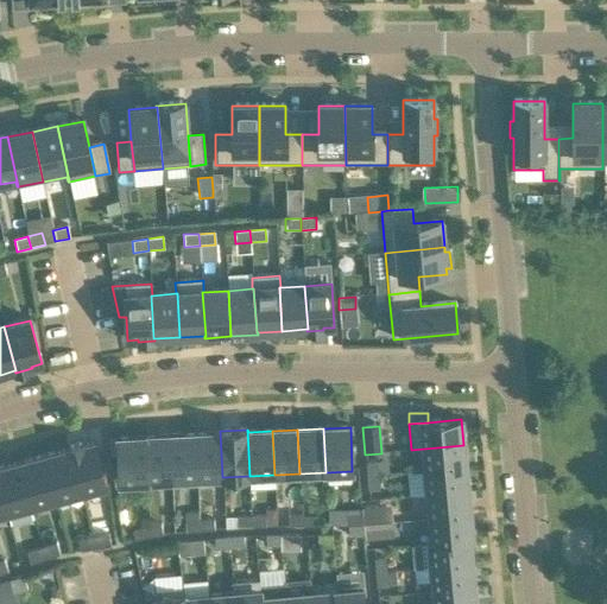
[(220,434),(195,436),(197,478),(222,477),(220,431),(220,434)]
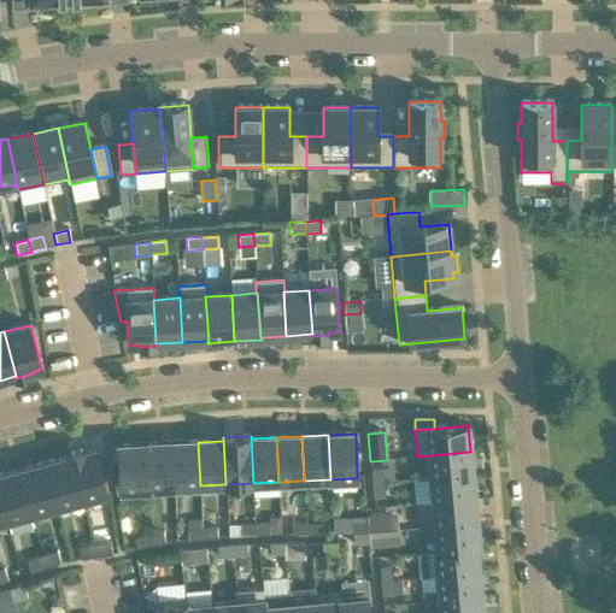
[(198,442),(172,443),(174,488),(200,485),(198,442)]
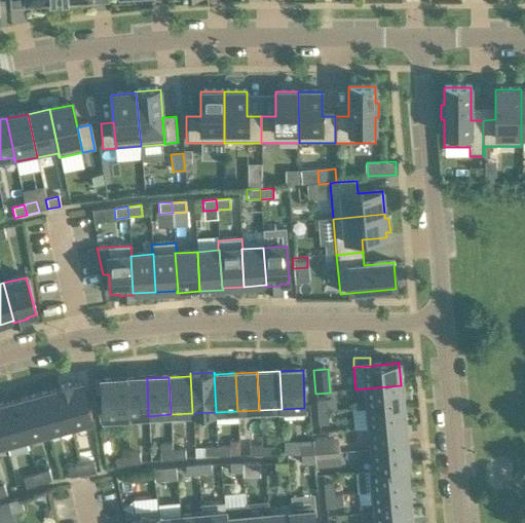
[(147,378),(124,379),(126,417),(148,416),(147,378)]
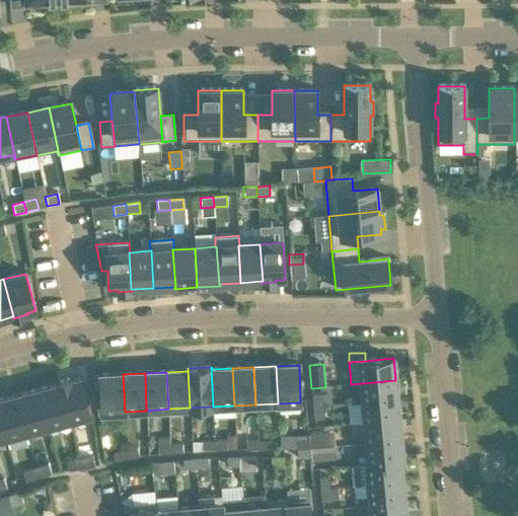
[(125,412),(123,374),(99,375),(101,413),(125,412)]
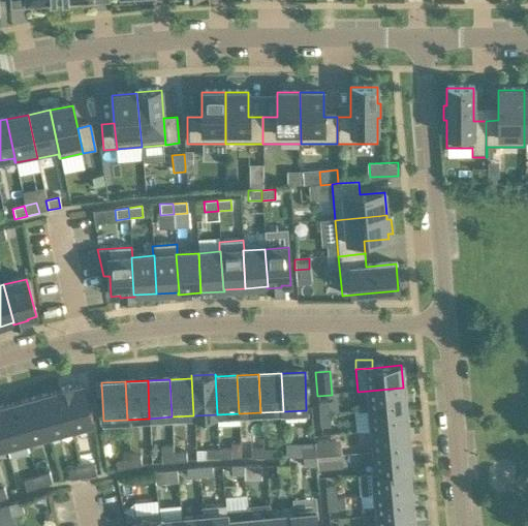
[(59,392),(69,430),(92,424),(82,385),(73,389),(72,387),(58,391),(59,392)]
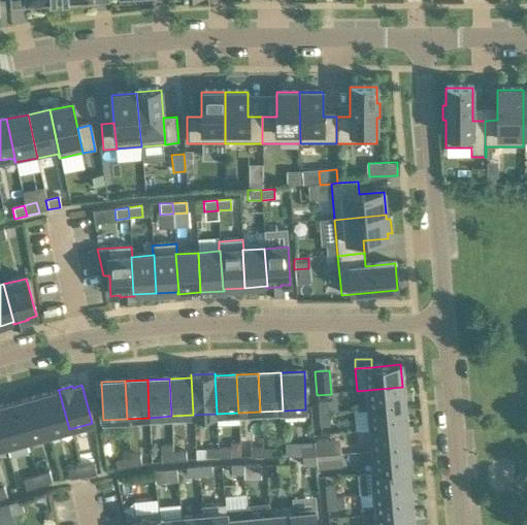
[(402,387),(357,391),(357,392),(367,391),(368,411),(404,407),(402,387)]
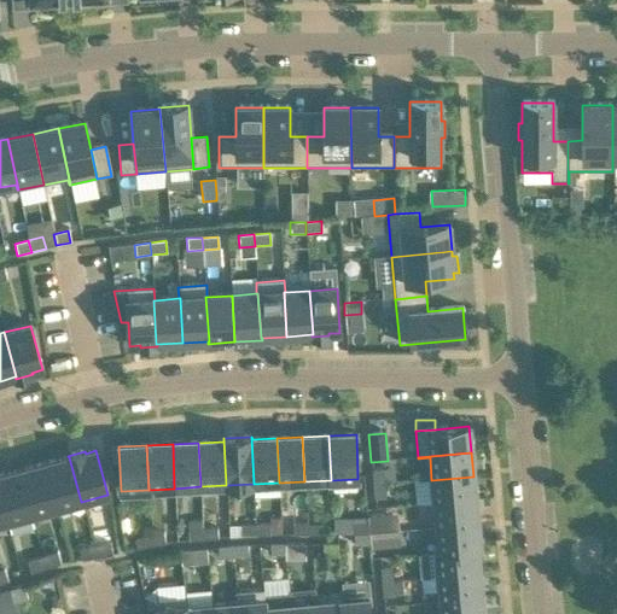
[(57,509),(81,502),(69,457),(45,465),(57,509)]
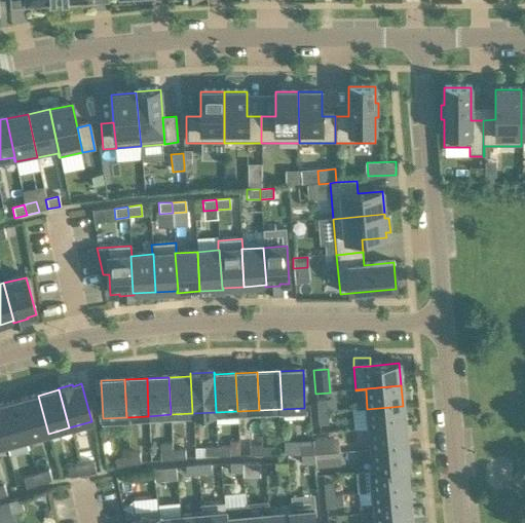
[(16,402),(27,439),(48,434),(38,396),(16,402)]
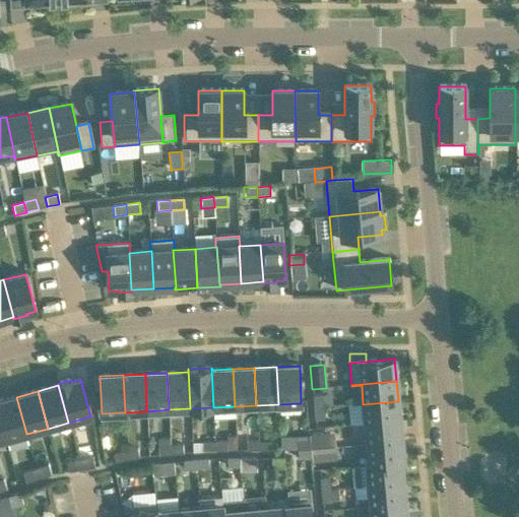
[(314,409),(322,408),(321,396),(313,396),(314,409)]
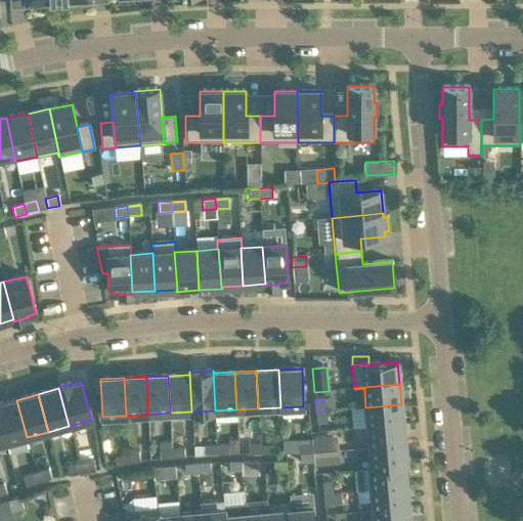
[(0,424),(5,443),(27,437),(16,400),(0,404),(0,424)]
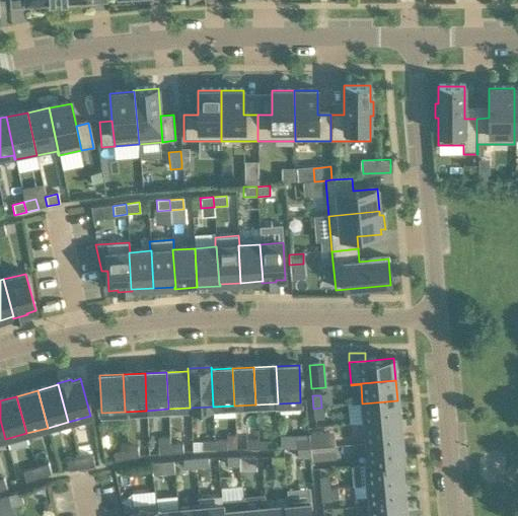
[(397,400),(362,403),(364,424),(399,421),(397,400)]
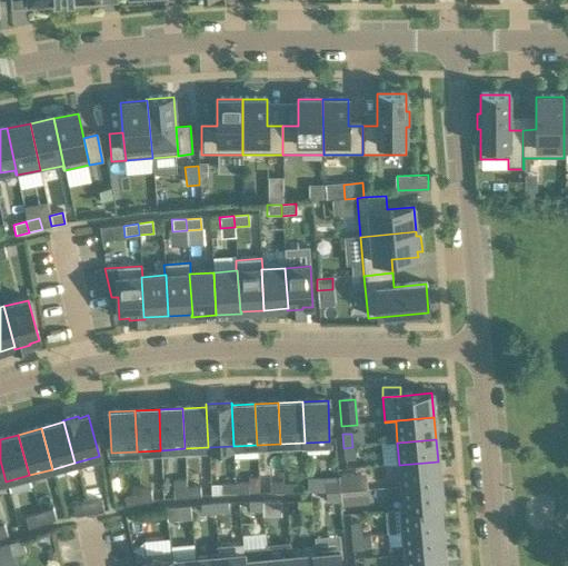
[(354,460),(352,447),(344,448),(345,462),(354,460)]
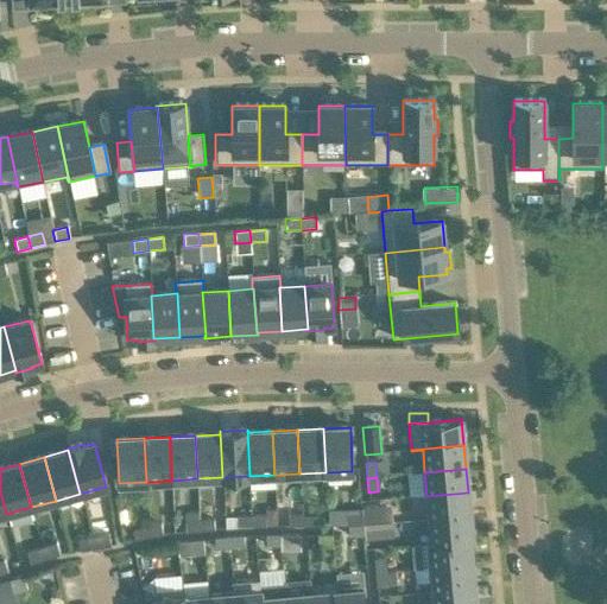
[(468,493),(427,496),(429,521),(469,517),(468,493)]
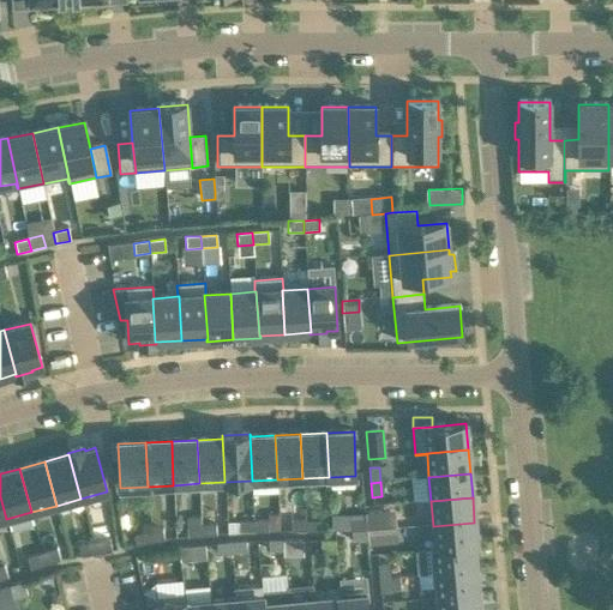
[(366,515),(367,531),(383,530),(382,514),(366,515)]
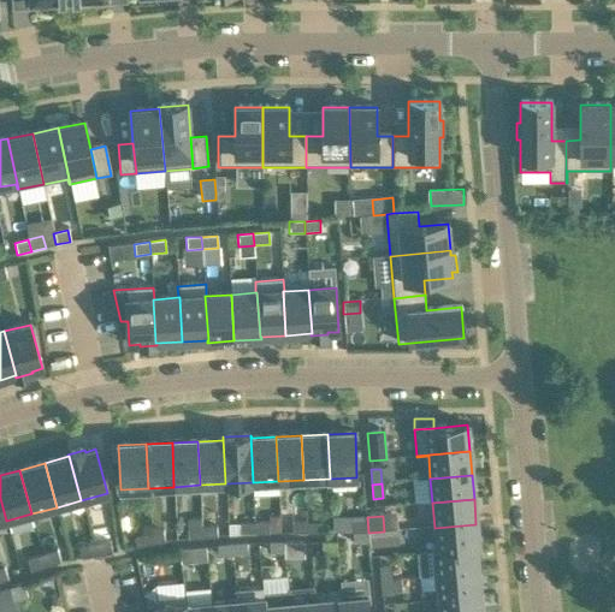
[(201,520),(187,521),(188,530),(201,529),(201,520)]
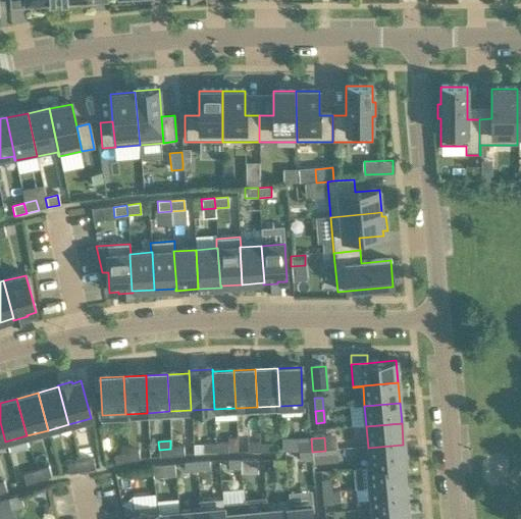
[(227,453),(238,453),(238,440),(227,440),(227,445),(227,453)]
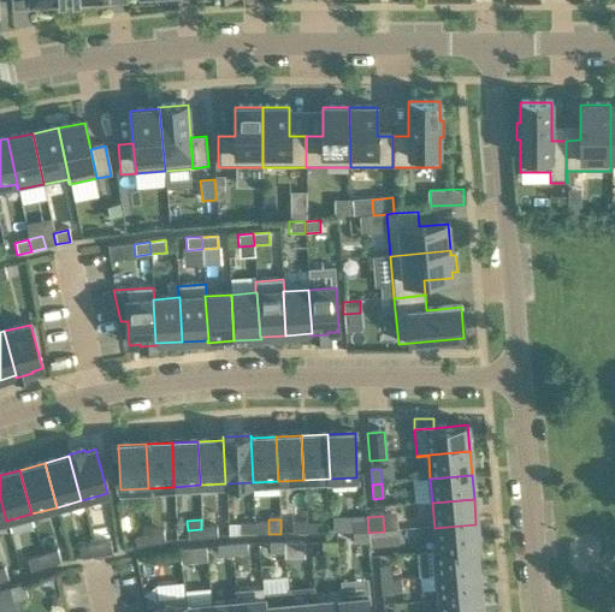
[(366,523),(352,523),(352,534),(366,534),(366,523)]
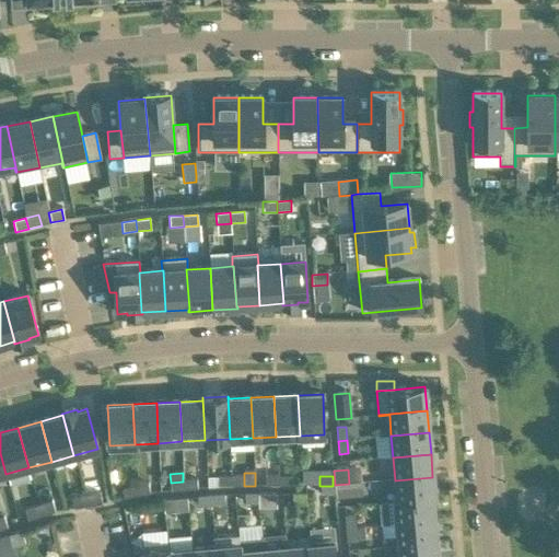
[(231,486),(231,477),(218,477),(218,487),(231,486)]
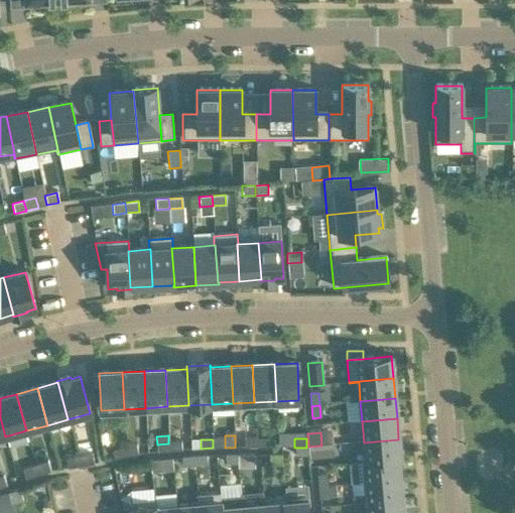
[(225,439),(213,439),(213,447),(225,447),(225,439)]
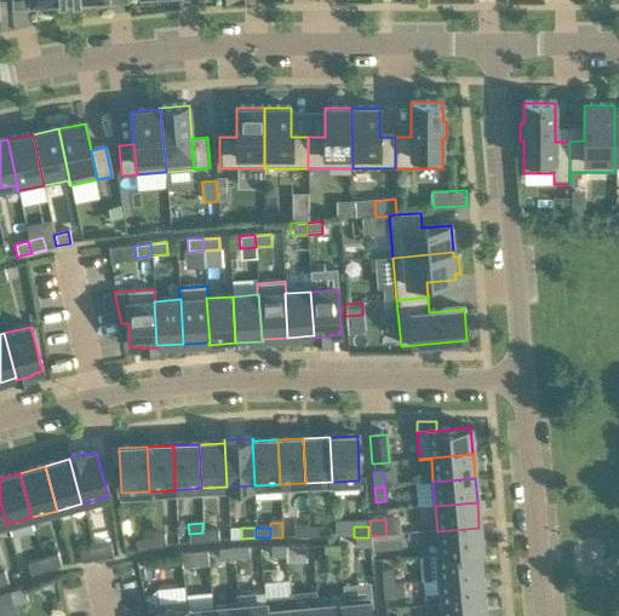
[(309,537),(308,528),(293,528),(294,537),(309,537)]
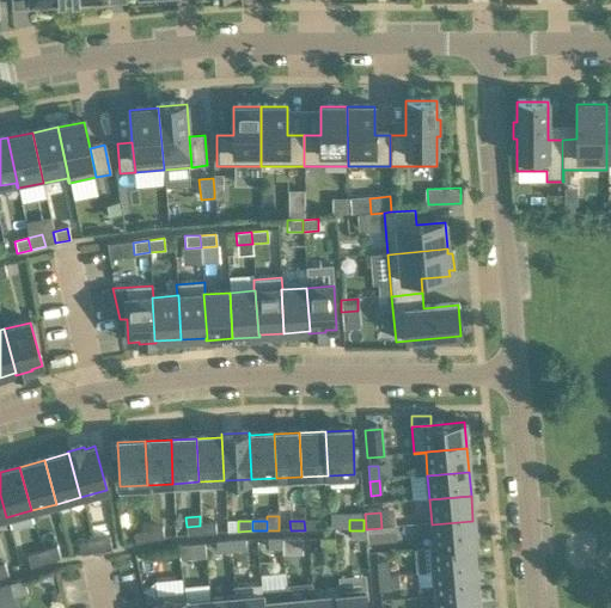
[(318,521),(304,521),(305,530),(318,530),(318,521)]
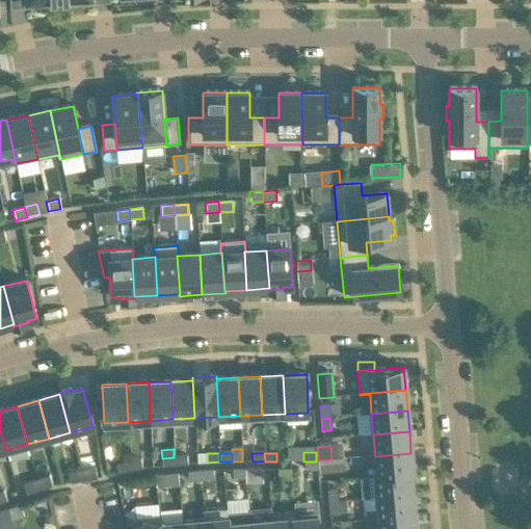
[(374,476),(375,477),(413,474),(410,453),(375,456),(377,476),(374,476)]
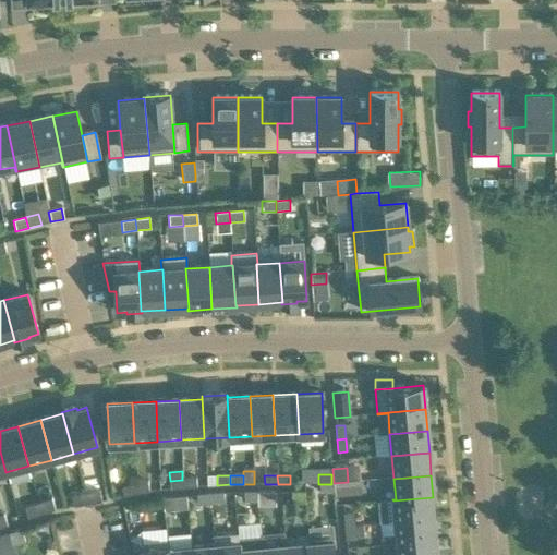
[(195,479),(182,480),(183,489),(196,487),(195,479)]
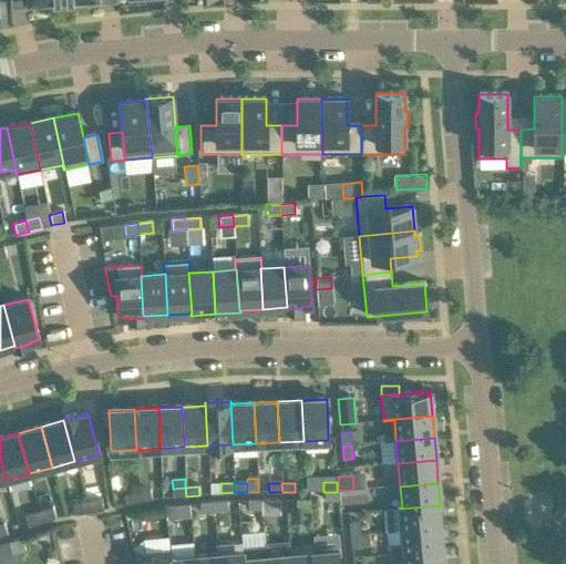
[(186,496),(185,488),(173,489),(173,498),(186,496)]
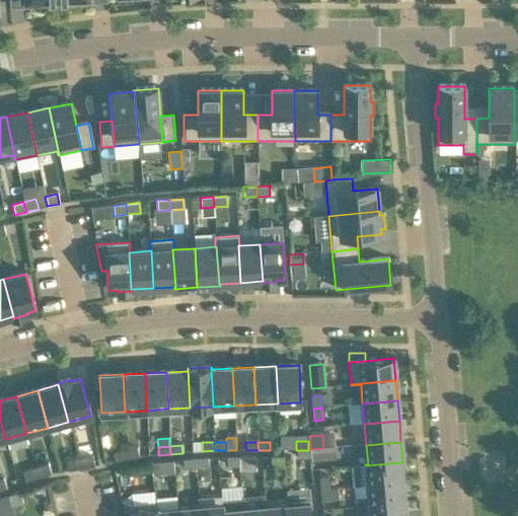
[(137,449),(125,451),(127,460),(139,457),(137,449)]
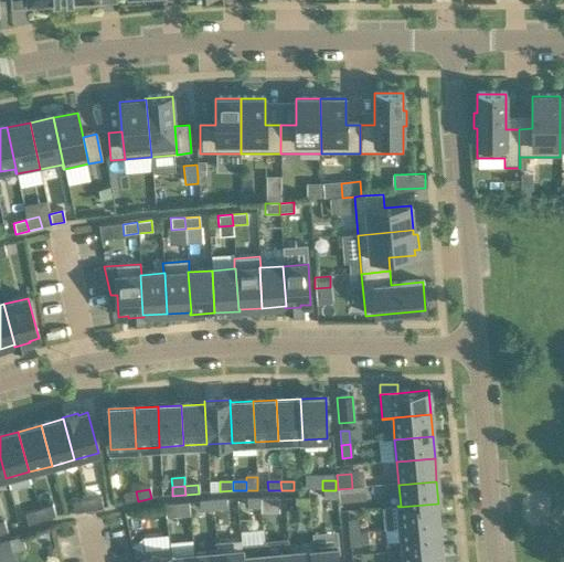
[(323,490),(323,499),(337,499),(337,490),(323,490)]
